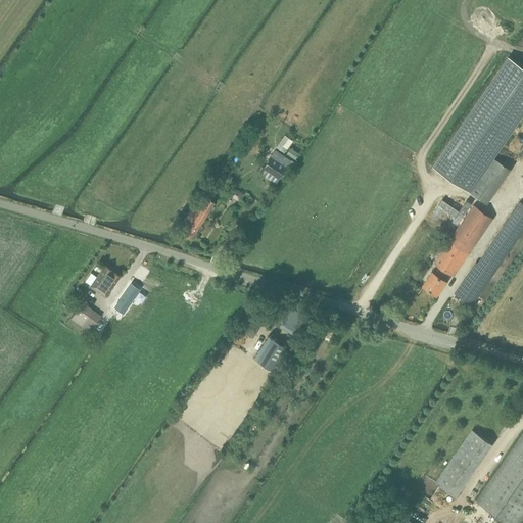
[(522,66),(510,58),(435,168),(464,187),(522,100),(522,66)]
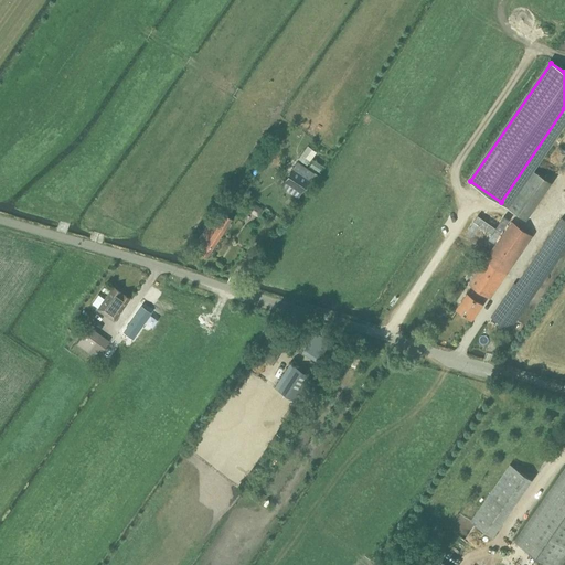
[(308,147),(299,159),(307,164),(316,152),(308,147)]
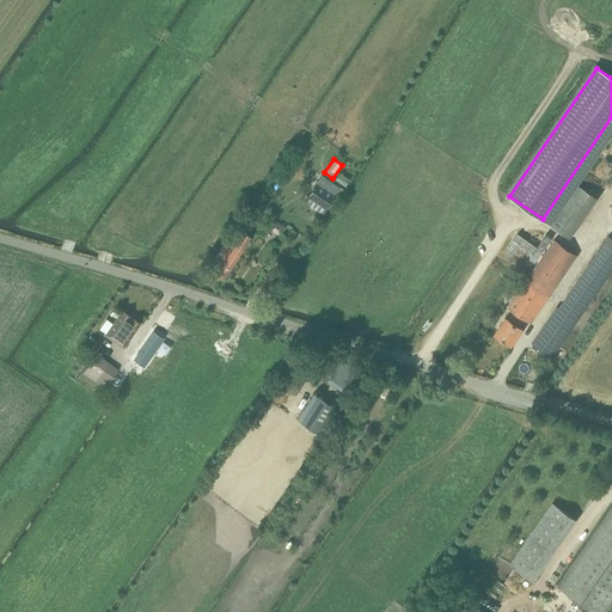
[(346,187),(350,179),(340,173),(335,181),(346,187)]
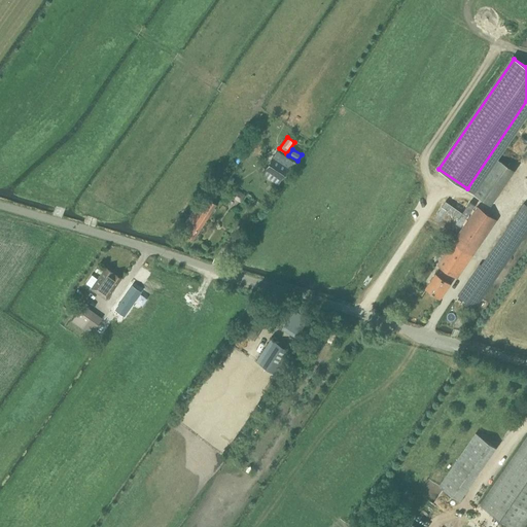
[(265,170),(285,183),(297,164),(277,150),(265,170)]
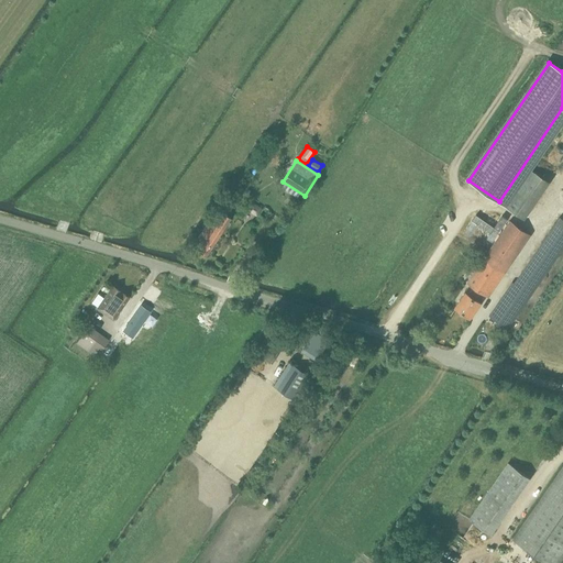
[(531,169),(506,206),(525,219),(551,181),(531,169)]
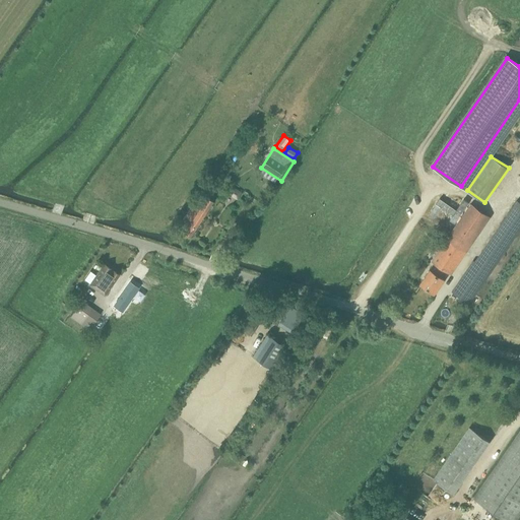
[(242,192),(233,186),(228,194),(237,200),(242,192)]
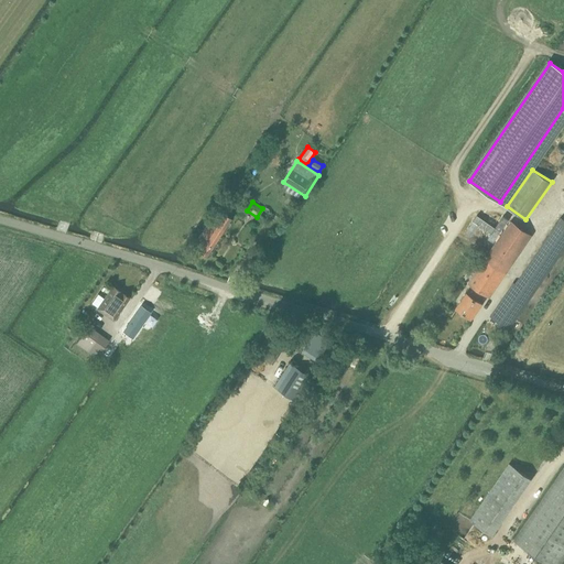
[(199,239),(204,242),(198,250),(208,257),(234,219),(221,212),(210,228),(208,226),(199,239)]
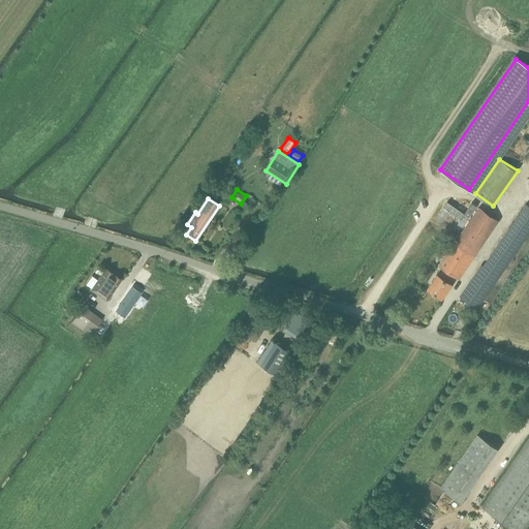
[(484,266),(481,265),(460,296),(478,308),(528,234),(528,206),(526,204),(484,266)]
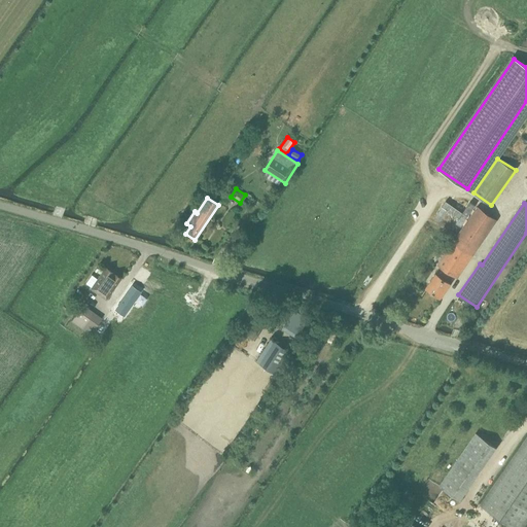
[(436,274),(435,273),(426,287),(442,296),(451,283),(446,279),(450,273),(458,278),(497,220),(478,207),(438,265),(441,267),(436,274)]
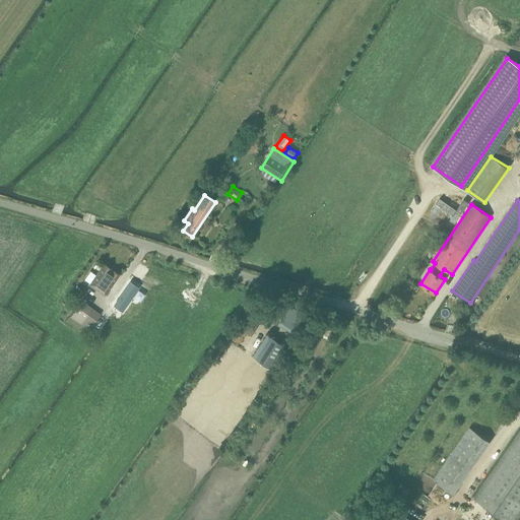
[(120,274),(105,264),(94,278),(96,279),(92,286),(105,295),(120,274)]
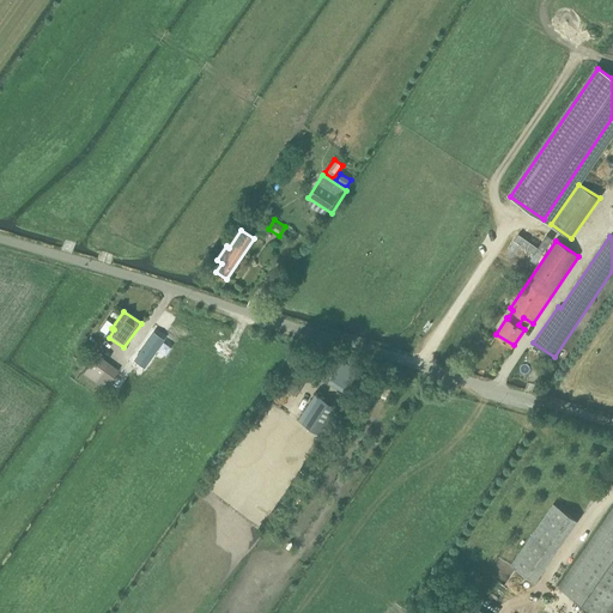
[(155,333),(135,359),(143,365),(144,366),(163,339),(162,338),(155,333)]
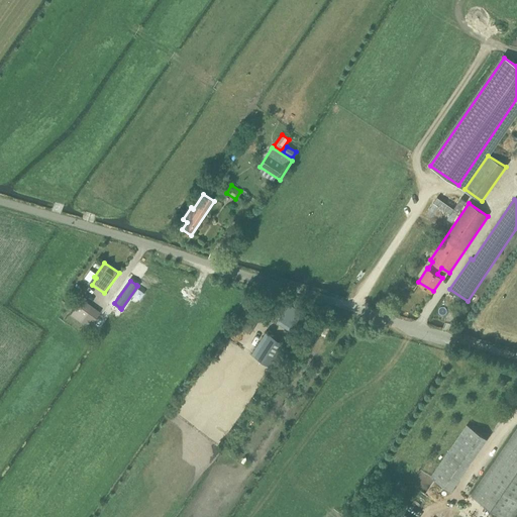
[(70,315),(89,328),(101,312),(82,299),(70,315)]
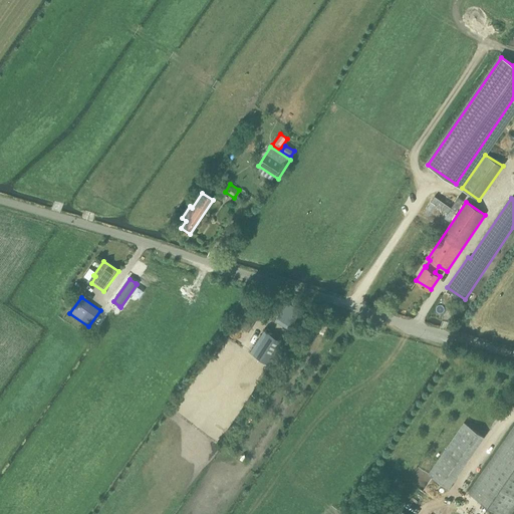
[(271,303),(264,314),(289,330),(296,320),(271,303)]
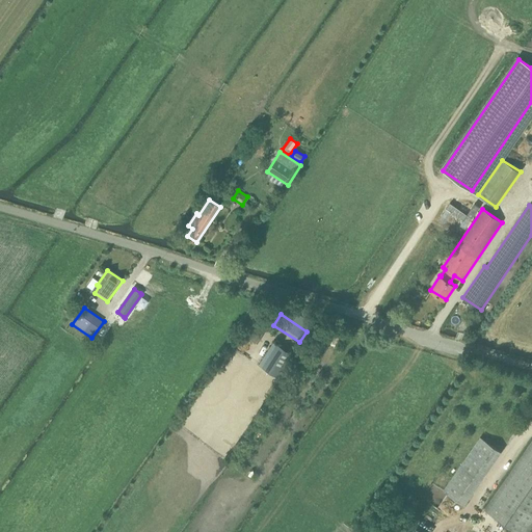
[(286,362),(291,353),(276,345),(262,367),(280,379),(290,364),(286,362)]
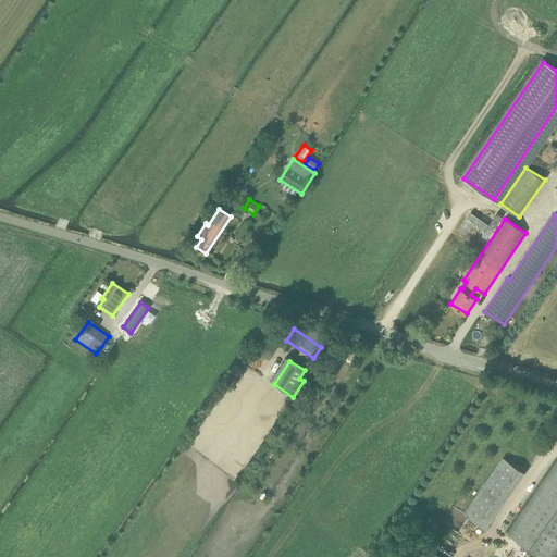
[(466,514),(485,528),(524,472),(504,458),(466,514)]
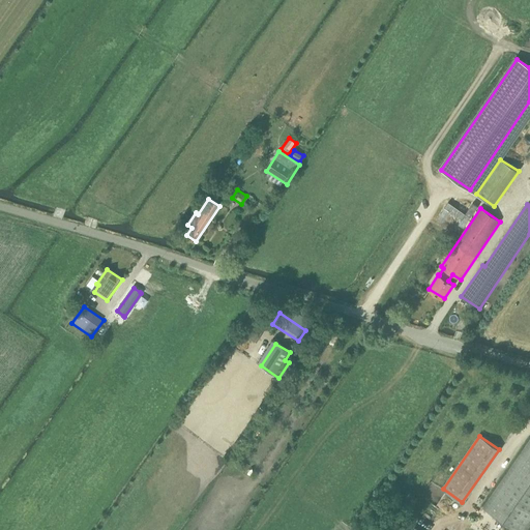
[(529,442),(486,507),(518,529),(526,529),(529,525),(529,442)]
